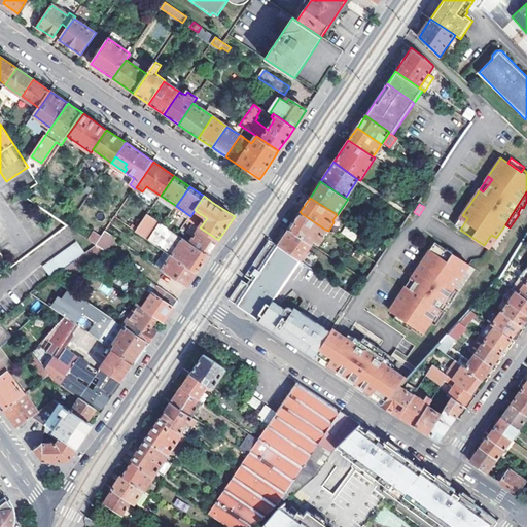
[(288,230),(311,244),(313,242),(317,246),(323,237),(322,235),(325,230),(300,212),(288,230)]
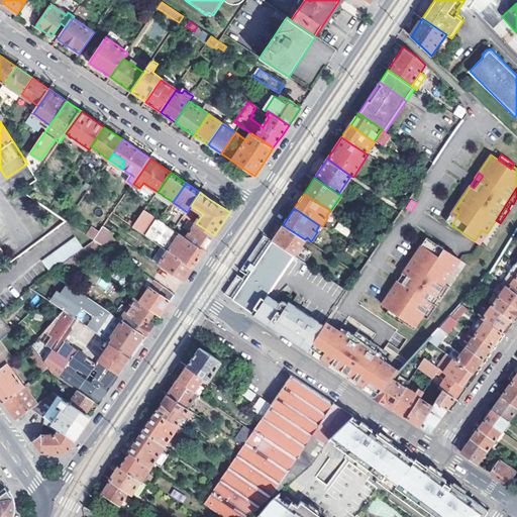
[(169,250),(180,234),(145,211),(133,227),(169,250)]
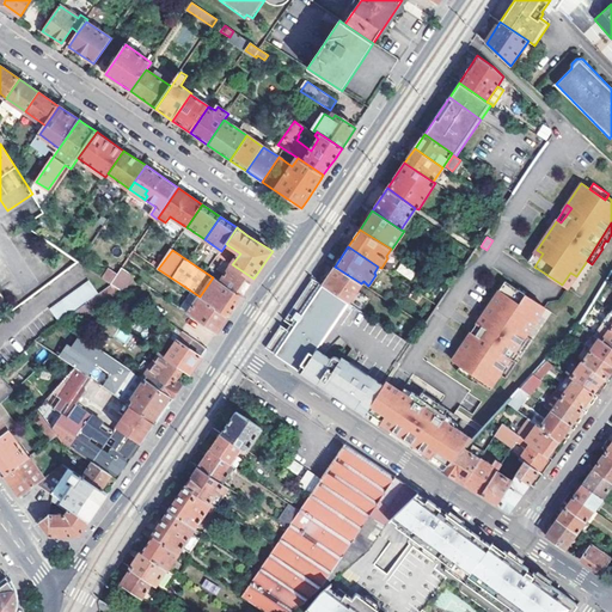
[(537,250),(528,262),(534,267),(543,254),(537,250)]
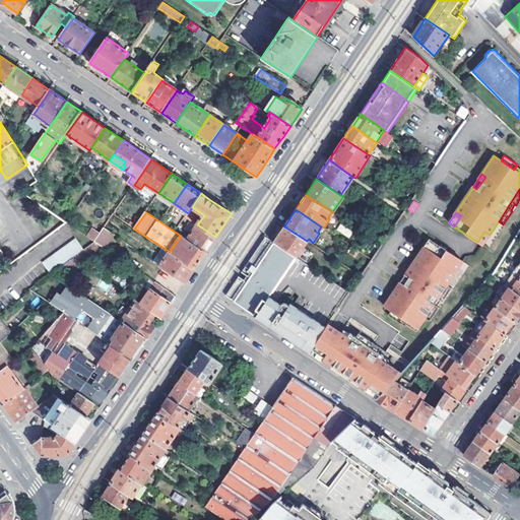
[(215,237),(197,224),(187,240),(205,252),(207,249),(215,237)]
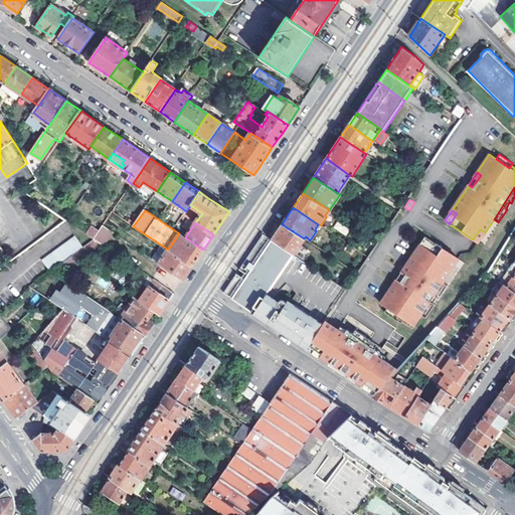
[(336,222),(333,228),(346,234),(349,228),(336,222)]
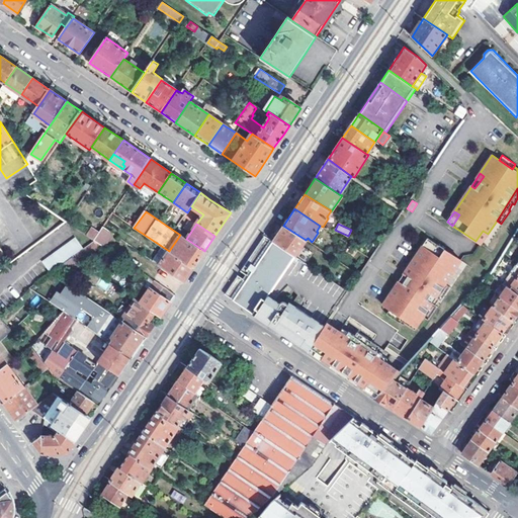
[(283,226),(273,241),(295,256),(306,240),(283,226)]
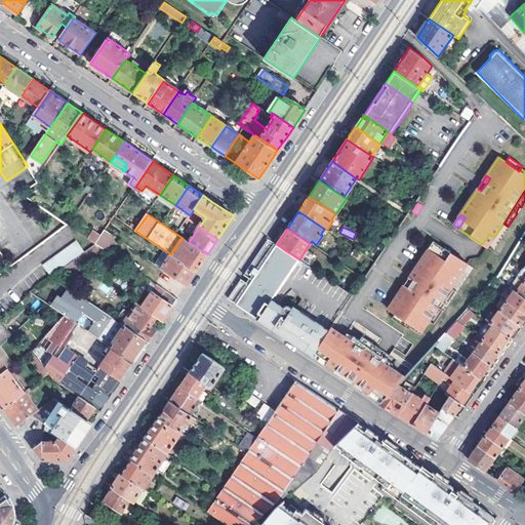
[(105,230),(95,244),(103,248),(106,250),(114,237),(105,230)]
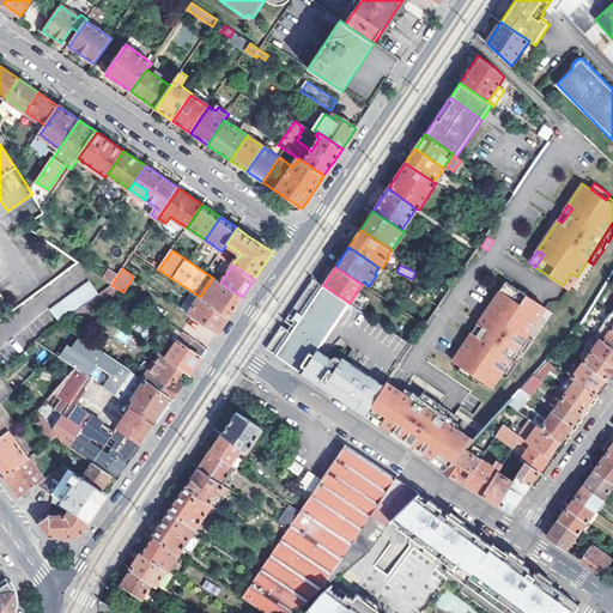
[(571,273),(563,285),(569,290),(577,277),(571,273)]
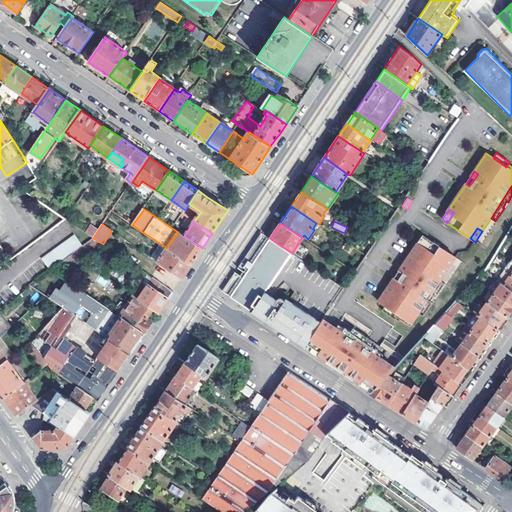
[(184,236),(178,232),(167,248),(191,264),(200,251),(202,248),(184,236)]
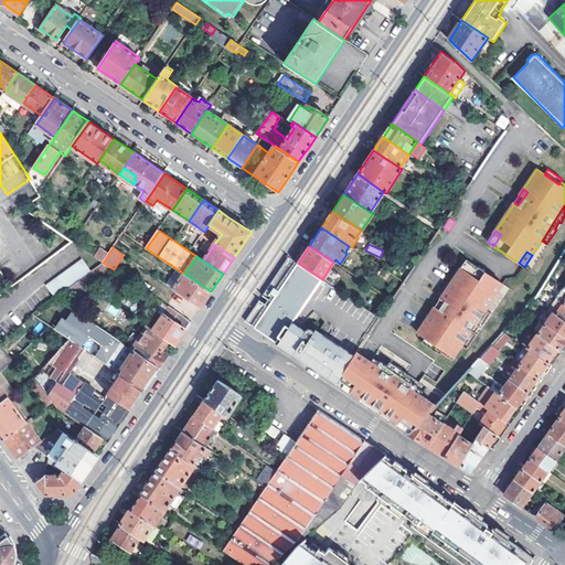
[(259,300),(245,321),(278,344),(295,320),(322,279),(298,263),(288,256),(263,296),(266,298),(268,299),(273,302),(272,305),(269,307),(265,304),(263,302),(259,300)]
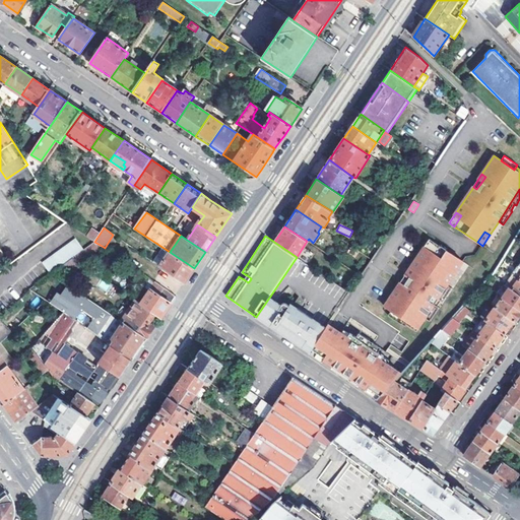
[(76,239),(43,262),(52,273),(72,258),(83,250),(76,239)]
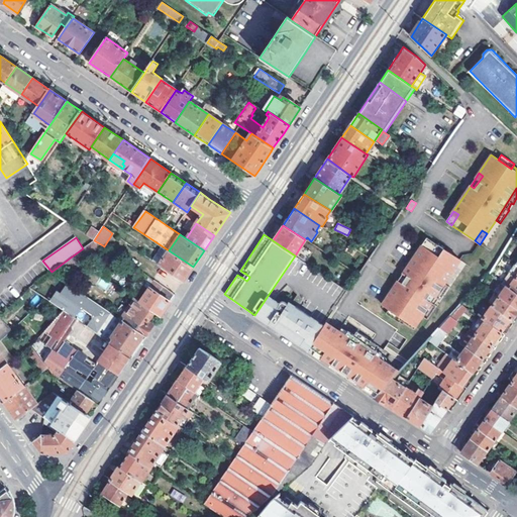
[(426,237),(419,248),(424,251),(431,241),(426,237)]
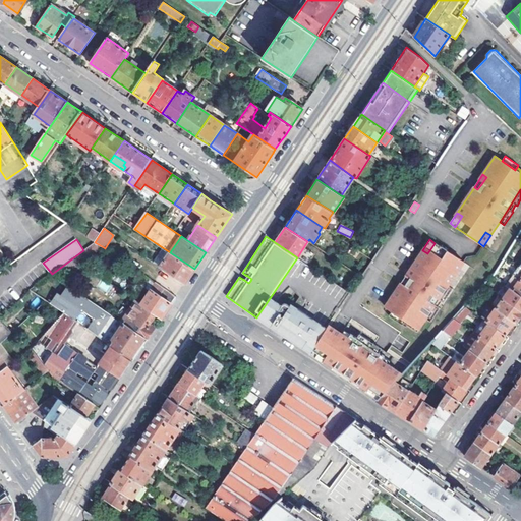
[(95,242),(89,246),(96,250),(102,246),(95,242)]
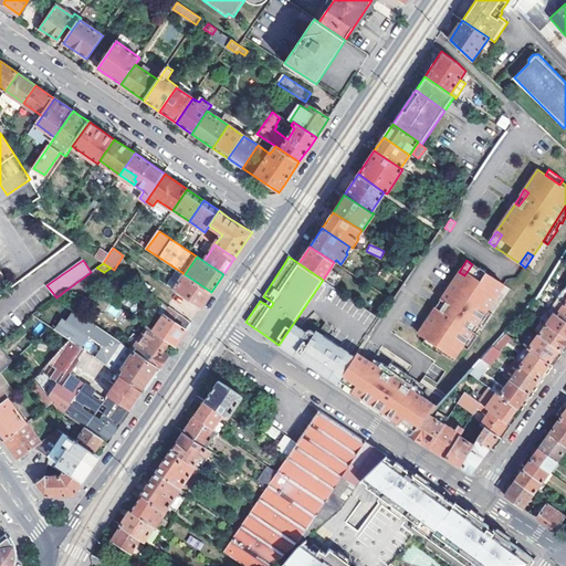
[(431,313),(418,333),(425,338),(440,348),(438,350),(452,360),(462,346),(486,311),(495,296),(490,293),(498,281),(472,264),(464,275),(459,272),(440,300),(444,302),(442,305),(435,316),(431,313)]
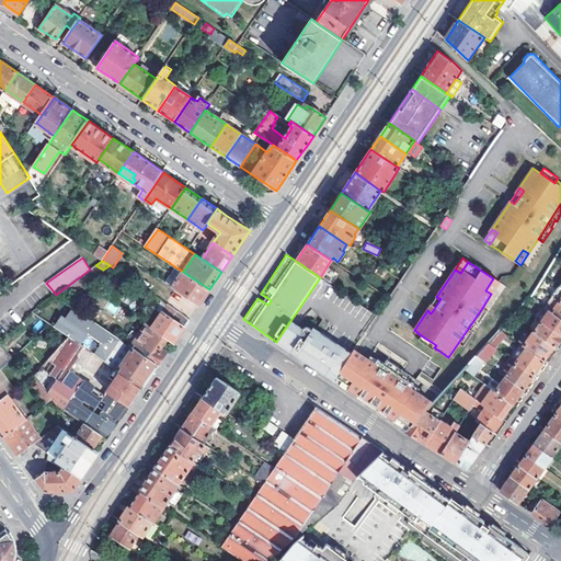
[(78,278),(86,283),(103,270),(95,265),(90,270),(78,278)]
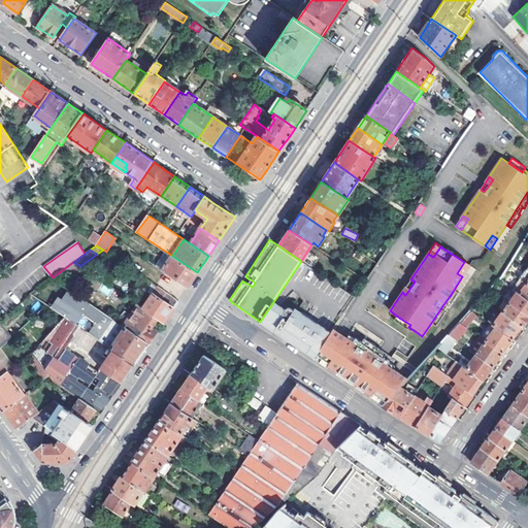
[(0,263),(6,272),(11,269),(0,251),(0,263)]
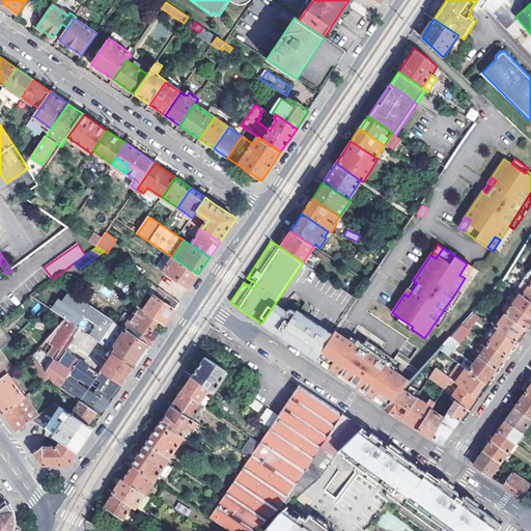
[(164,272),(189,288),(196,277),(198,274),(173,257),(164,272)]
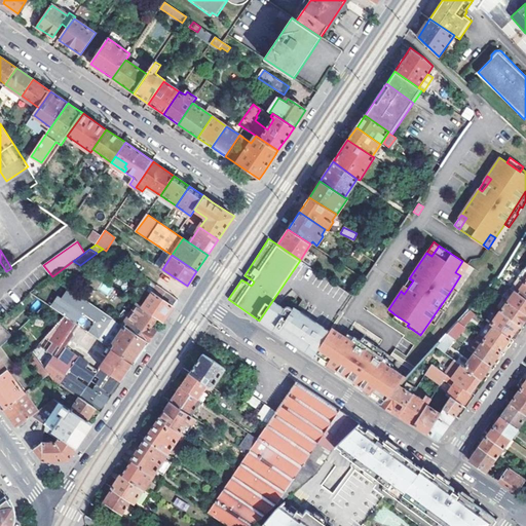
[(300,260),(274,298),(282,303),(294,286),(304,298),(299,307),(331,330),(334,326),(353,296),(300,260)]
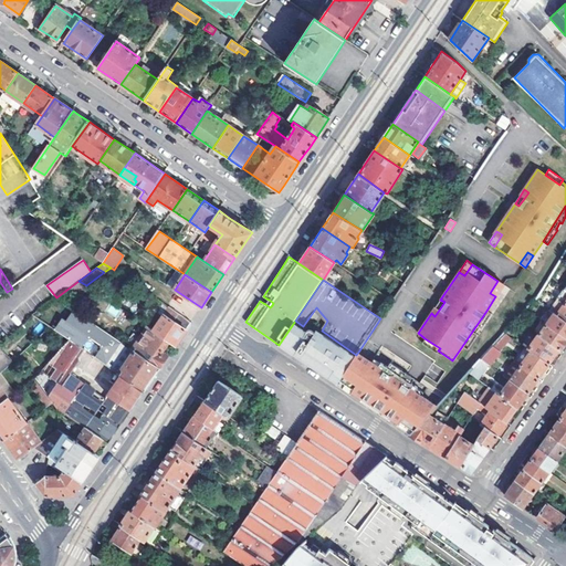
[(490,293),(495,296),(504,284),(498,281),(490,293)]
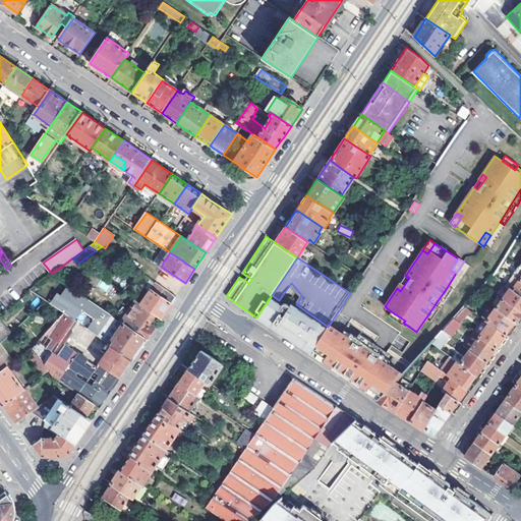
[(405,276),(397,288),(400,291),(407,281),(409,278),(405,276)]
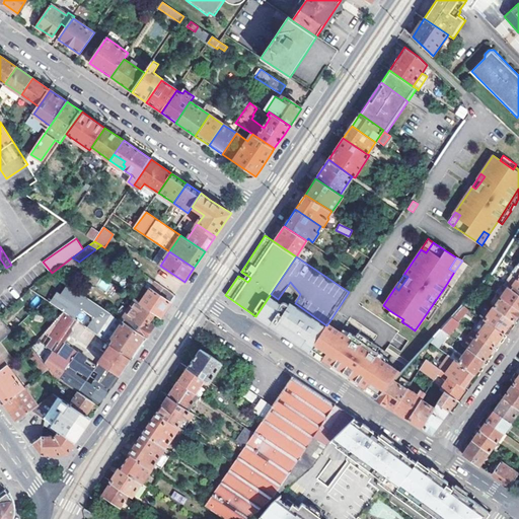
[(504,285),(509,288),(518,295),(518,280),(511,275),(504,285)]
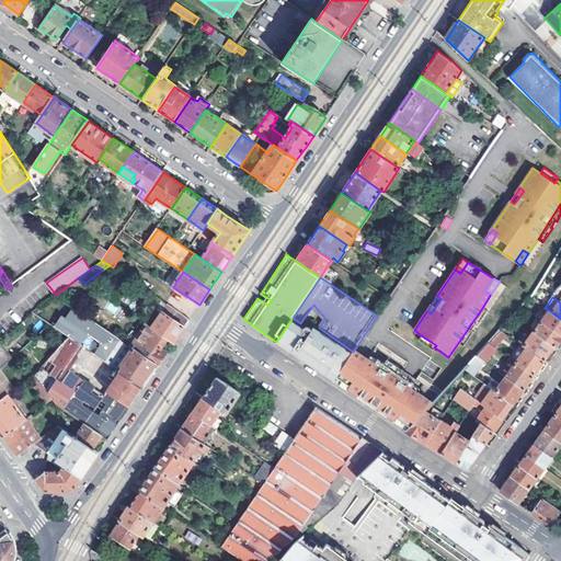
[(162,301),(157,309),(163,313),(169,306),(162,301)]
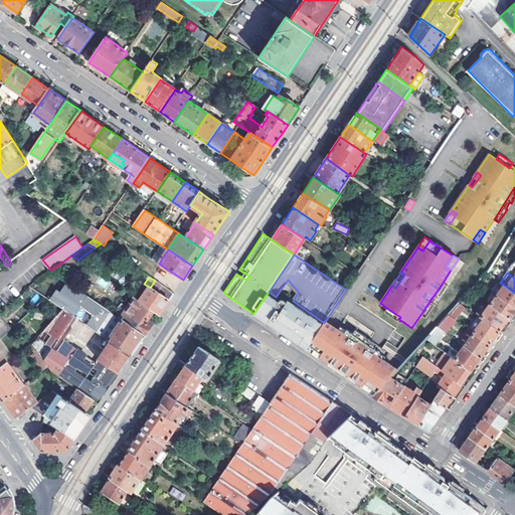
[(63,280),(50,300),(63,310),(73,317),(78,309),(82,308),(91,314),(91,317),(87,325),(98,333),(112,312),(63,280)]
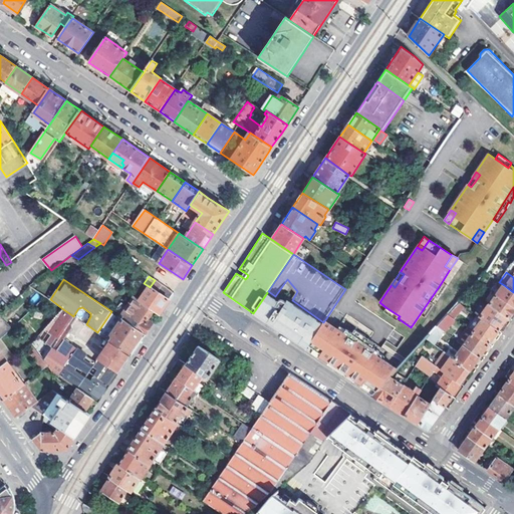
[(162,310),(174,292),(155,280),(150,287),(141,300),(156,310),(160,313),(162,310)]
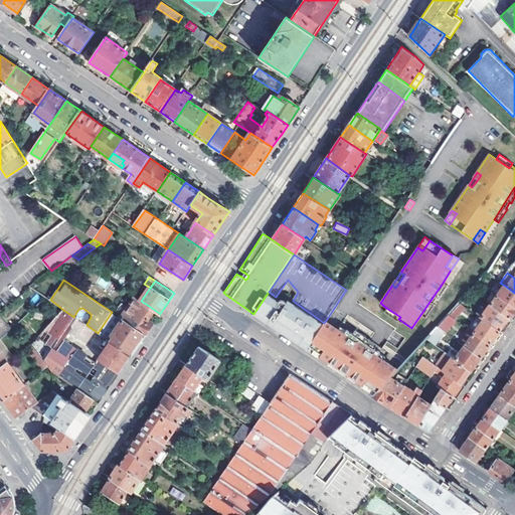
[(443,283),(420,315),(424,318),(434,305),(433,304),(436,298),(438,299),(447,286),(443,283)]
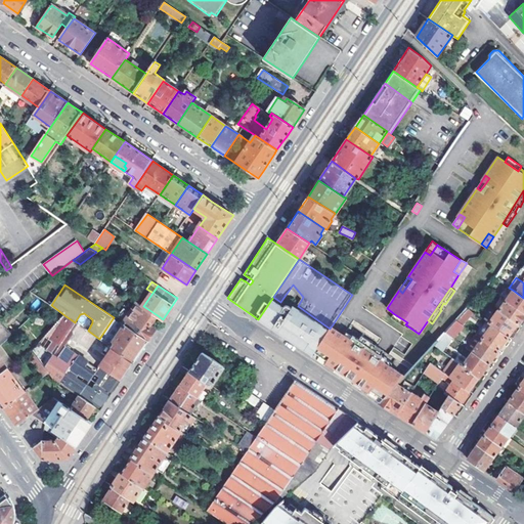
[(507,301),(523,313),(523,298),(514,291),(507,301)]
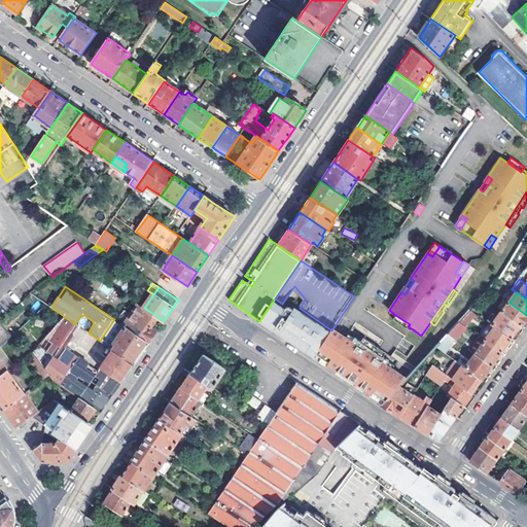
[(313,357),(331,330),(300,308),(296,306),(294,308),(288,304),(286,307),(282,304),(275,299),(259,321),(279,335),(310,355),(313,357)]
